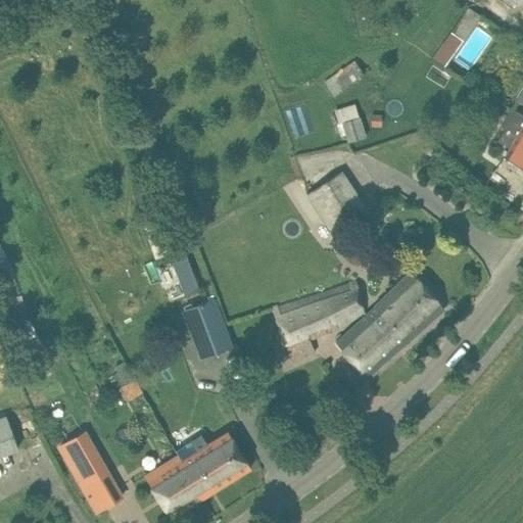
[(449,34),(430,60),(443,69),(462,43),(449,34)]
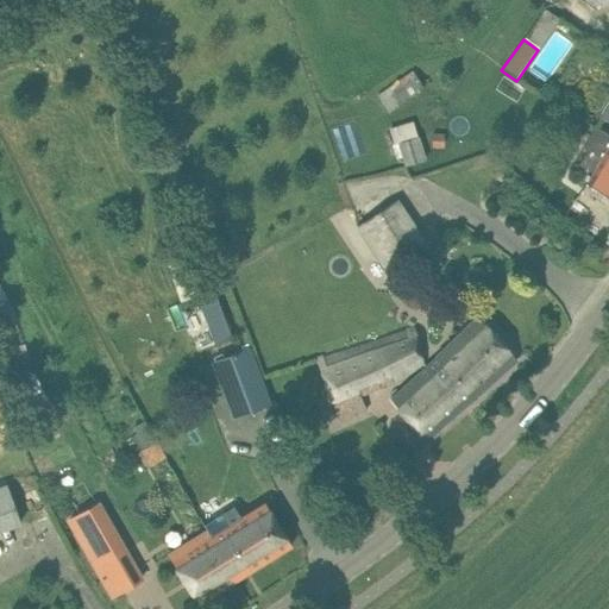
[(384,107),(389,113),(424,87),(412,70),(368,104),(376,113),(384,107)]
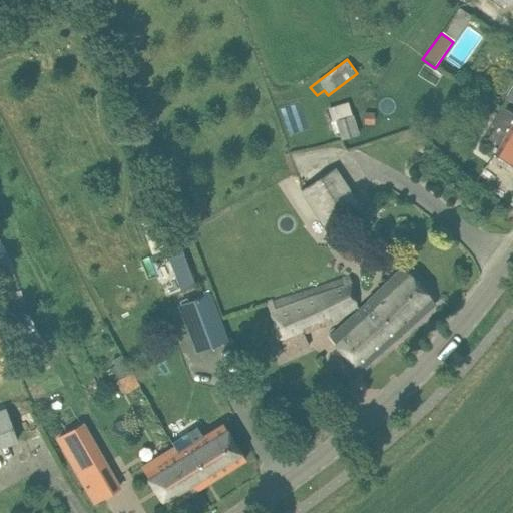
[(332,121),(334,120),(341,140),(359,135),(348,102),(327,108),(332,121)]
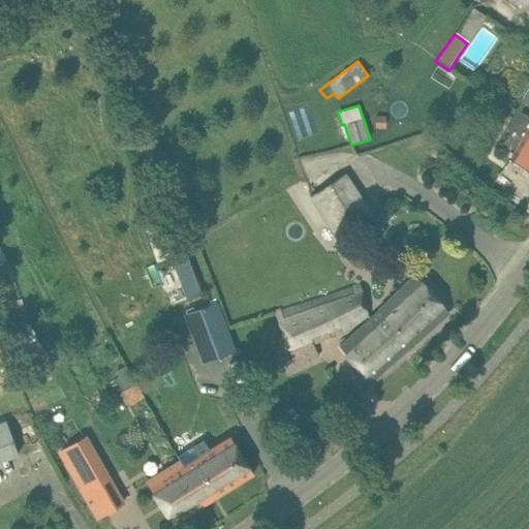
[(510,130),(503,143),(515,150),(508,160),(519,165),(528,172),(528,117),(517,111),(506,128),(510,130)]
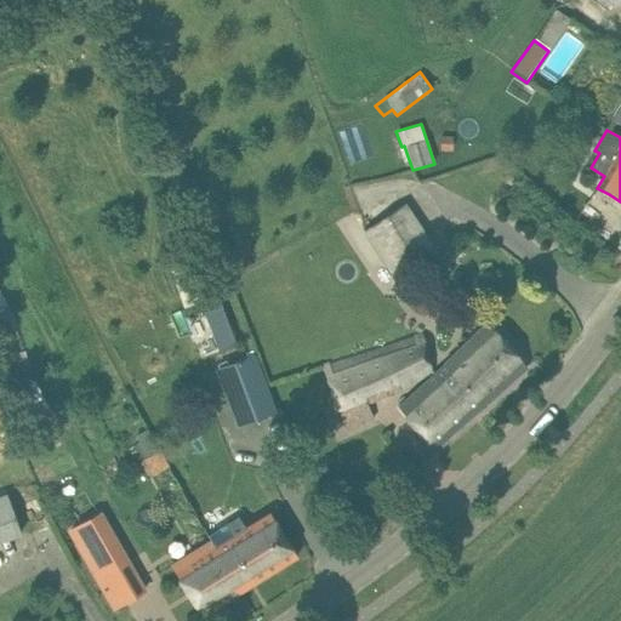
[(402,204),(362,229),(393,280),(434,255),(402,204)]
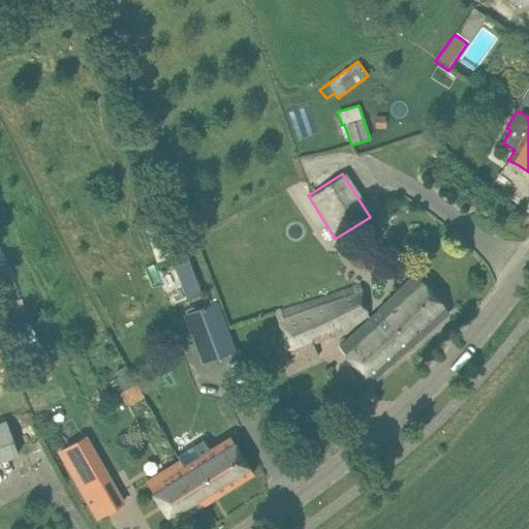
[(188,259),(174,266),(187,299),(201,292),(188,259)]
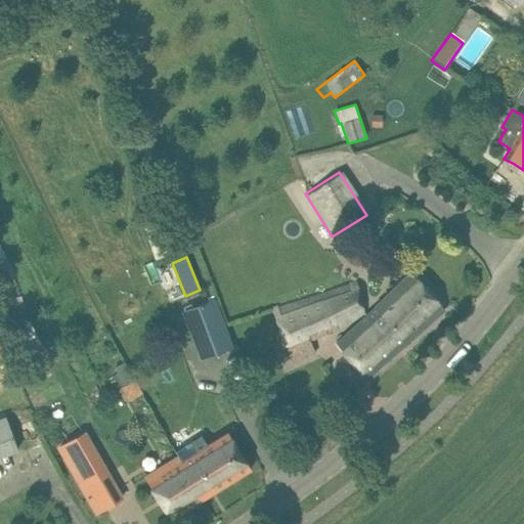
[(366,380),(408,342),(444,309),(410,271),(375,306),(376,307),(339,343),(366,380)]
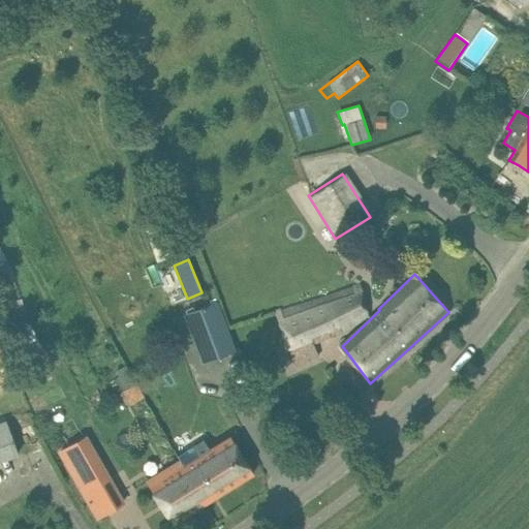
[(318,354),(313,342),(341,331),(367,314),(355,285),(275,313),(285,340),(294,365),(318,354)]
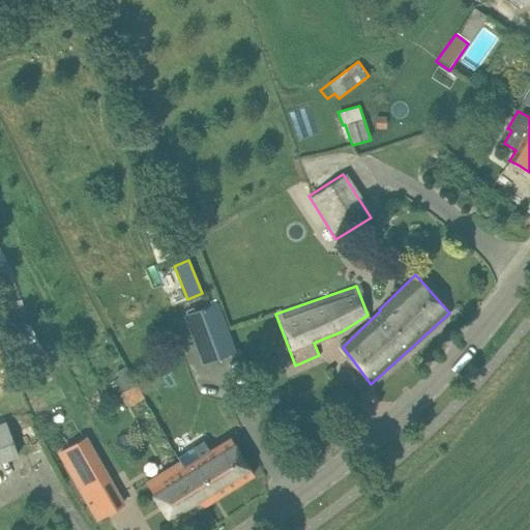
[(186,317),(203,362),(234,351),(217,305),(186,317)]
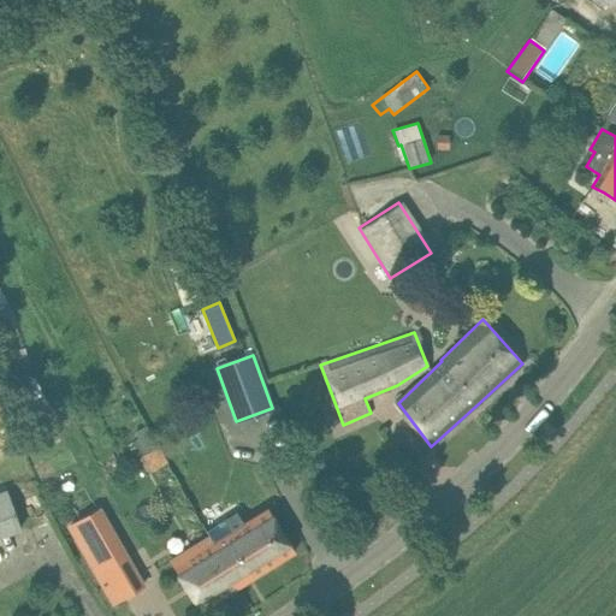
[(0,491),(0,539),(18,533),(3,490),(0,491)]
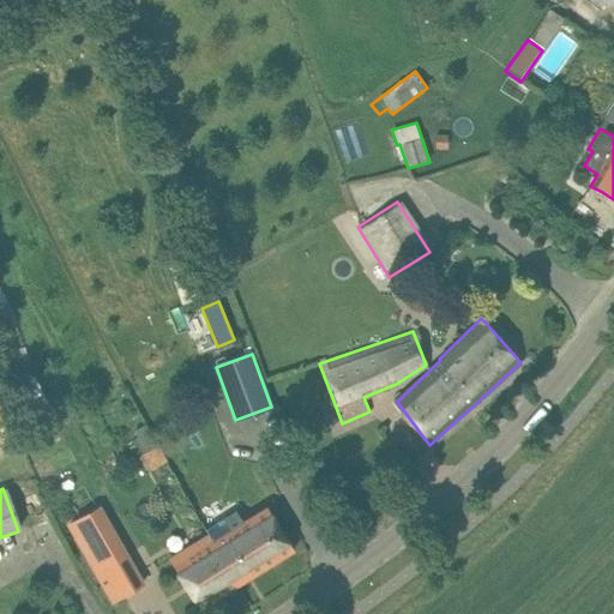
[(209,534),(169,558),(187,587),(199,607),(238,584),(294,549),(266,506),(246,518),(242,522),(236,512),(239,511),(238,510),(226,517),(208,528),(210,533),(209,534)]
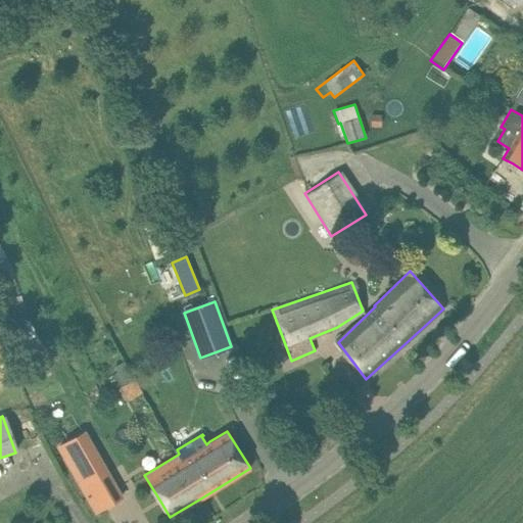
[(84,432),(59,446),(66,459),(97,512),(122,497),(91,444),(84,432)]
